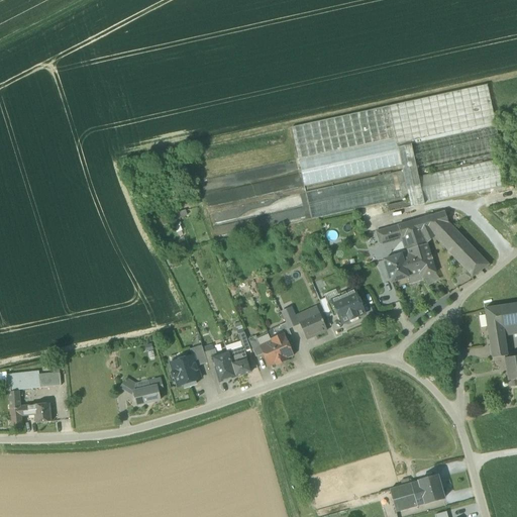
[(398,152),(411,149),(497,130),(487,85),(292,128),(306,195),(403,174),(398,152)]
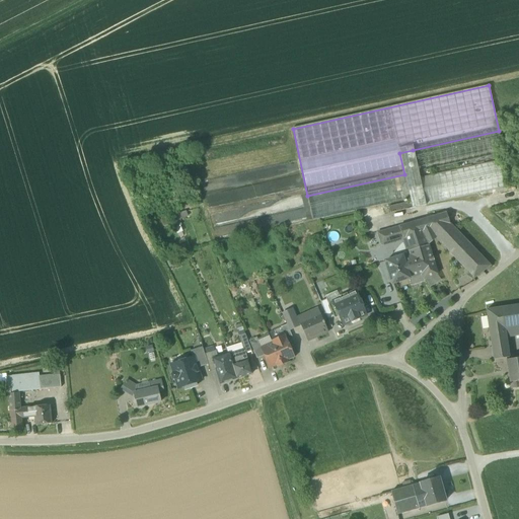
[(504,154),(499,131),(413,150),(420,179),(499,162),(498,155),(504,154)]
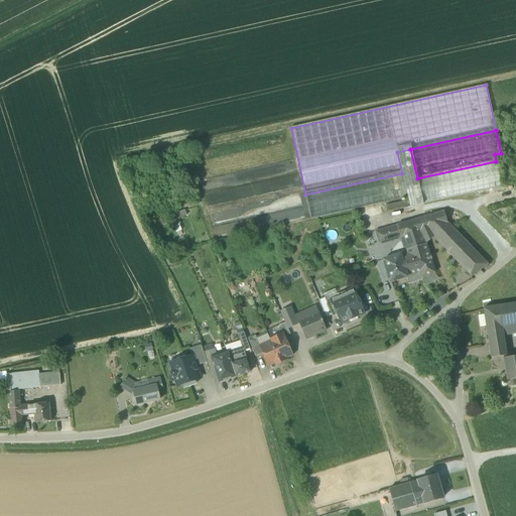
[(423,205),(417,178),(410,149),(397,152),(402,173),(408,199),(408,201),(410,208),(423,205)]
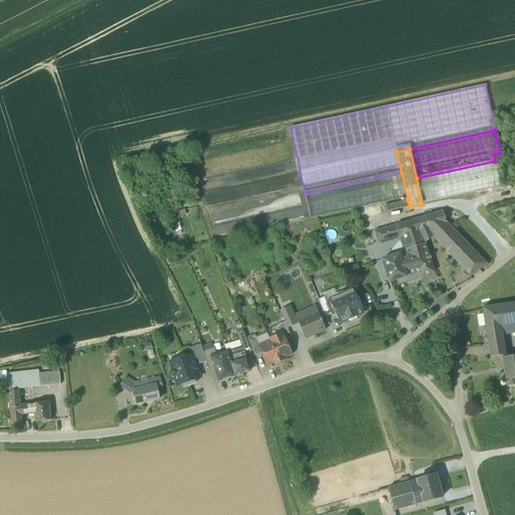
[(501,186),(495,161),(416,178),(422,204),(452,197),(501,186)]
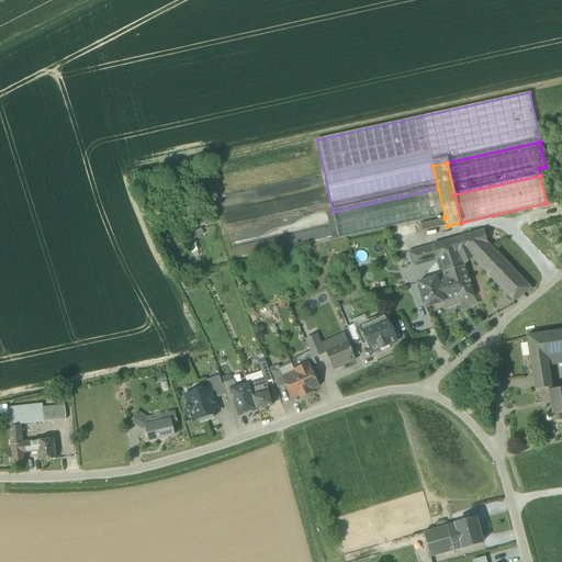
[(445,216),(438,189),(333,212),(339,239),(389,228),(394,227),(420,222),(445,216)]
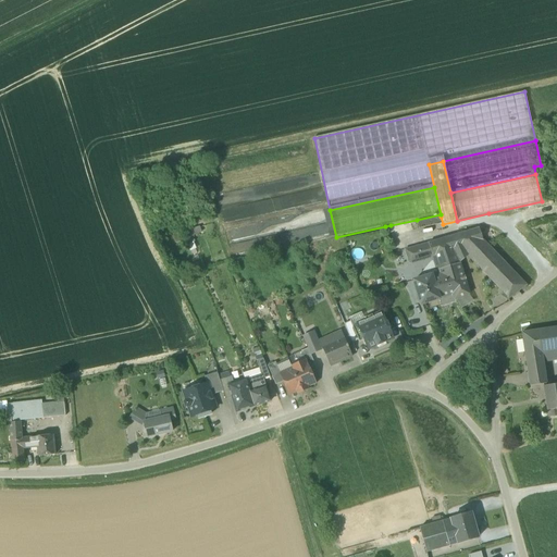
[(417,222),(419,230),(443,224),(441,217),(417,222)]
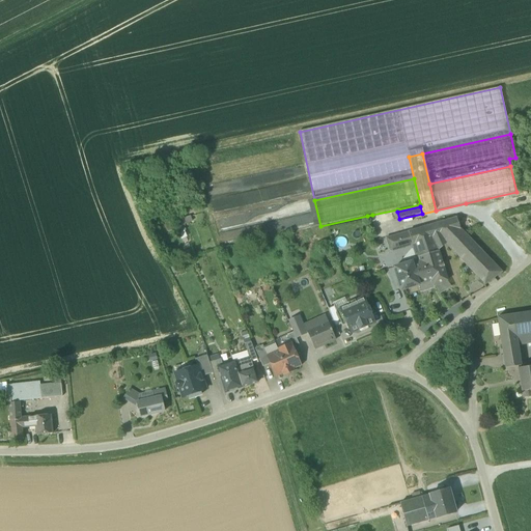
[(190,217),(178,221),(179,227),(192,224),(190,217)]
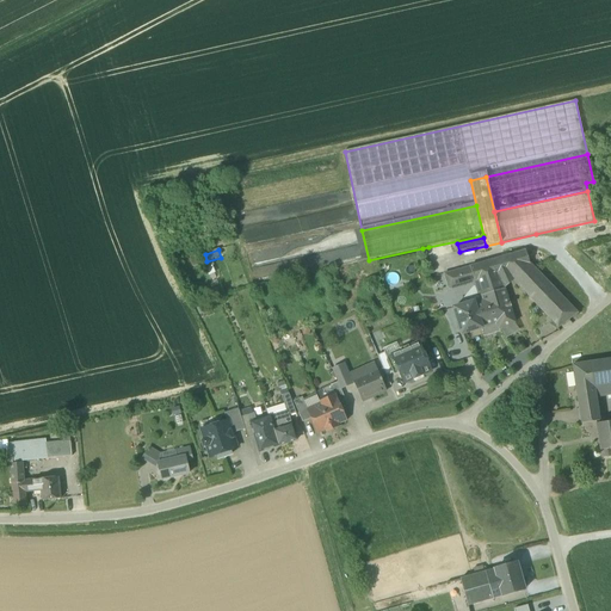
[(513,281),(559,328),(578,314),(576,313),(532,267),(530,264),(525,251),(501,258),(470,267),(475,282),(480,294),(482,300),(505,294),(504,289),(505,288),(513,281)]
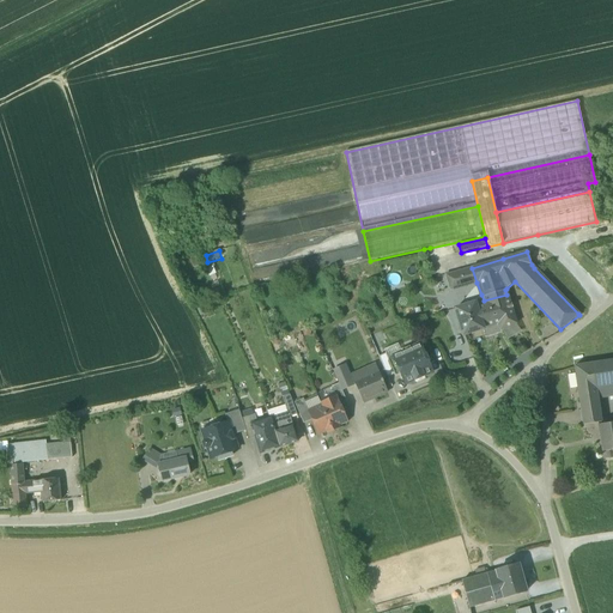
[(202,263),(199,256),(189,261),(193,268),(202,263)]
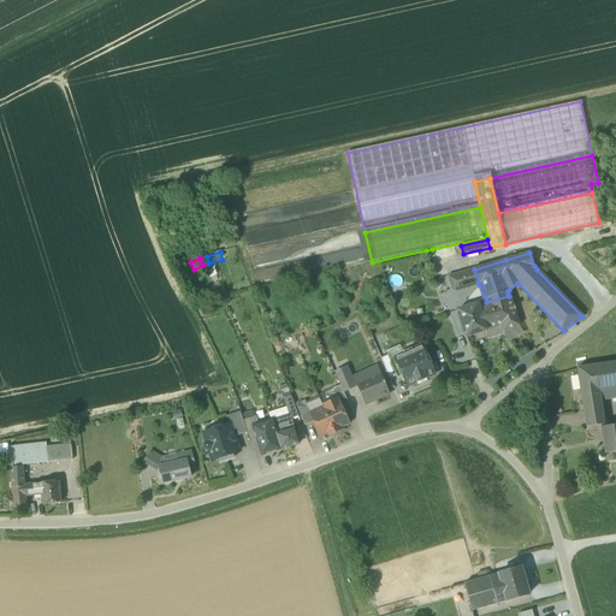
[(448,277),(452,291),(479,284),(474,270),(448,277)]
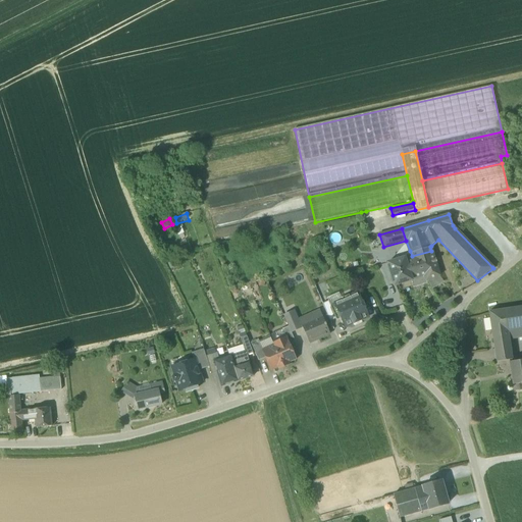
[(431,251),(412,256),(410,251),(399,254),(399,258),(400,260),(388,263),(395,285),(396,285),(412,280),(423,277),(426,282),(427,281),(438,275),(439,275),(431,251)]
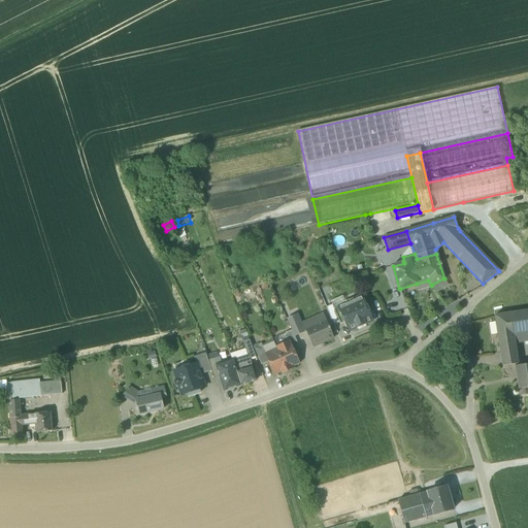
[(450,286),(443,278),(432,285),(437,293),(450,286)]
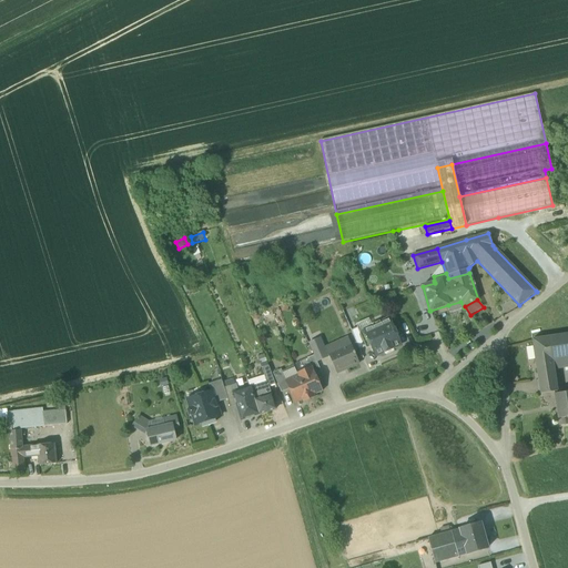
[(448,305),(449,312),(464,307),(460,302),(448,305)]
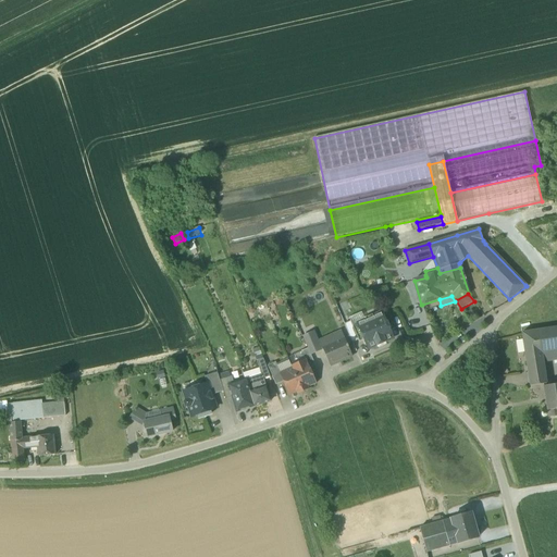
[(366,321),(364,319),(361,312),(349,318),(350,322),(353,326),(366,321)]
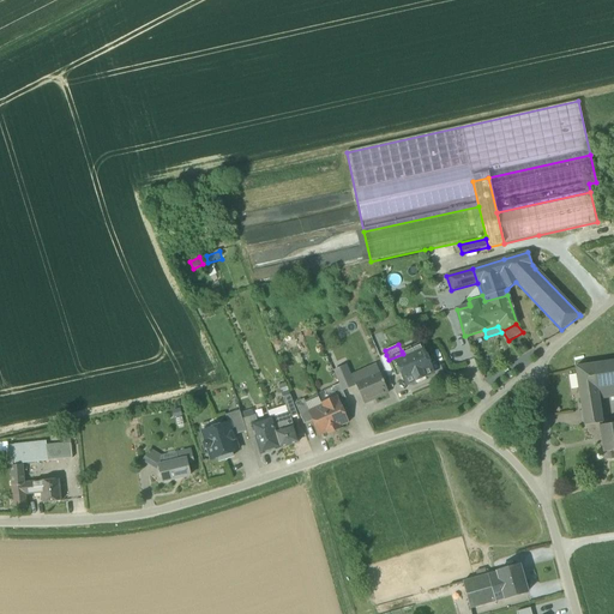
[(402,375),(407,385),(415,381),(415,383),(425,378),(425,377),(433,373),(421,345),(413,349),(411,347),(402,351),(403,354),(389,360),(395,375),(396,378),(402,375)]
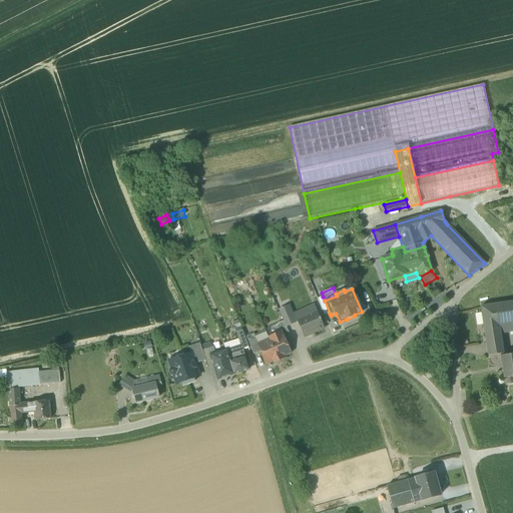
[(322,310),(325,316),(330,314),(325,301),(323,297),(317,299),(322,310)]
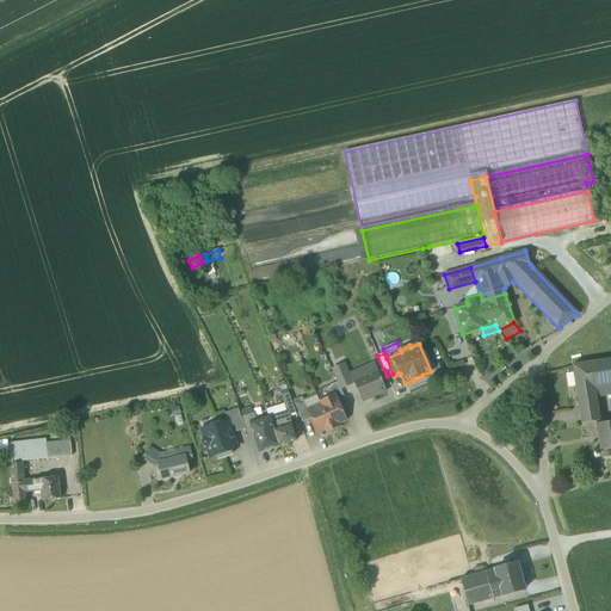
[(610,359),(591,363),(594,387),(610,384),(610,359)]
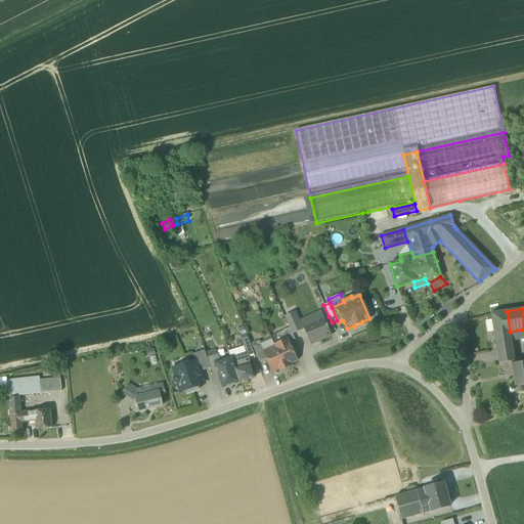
[(491,313),(498,363),(514,361),(511,341),(510,332),(507,311),(491,313)]
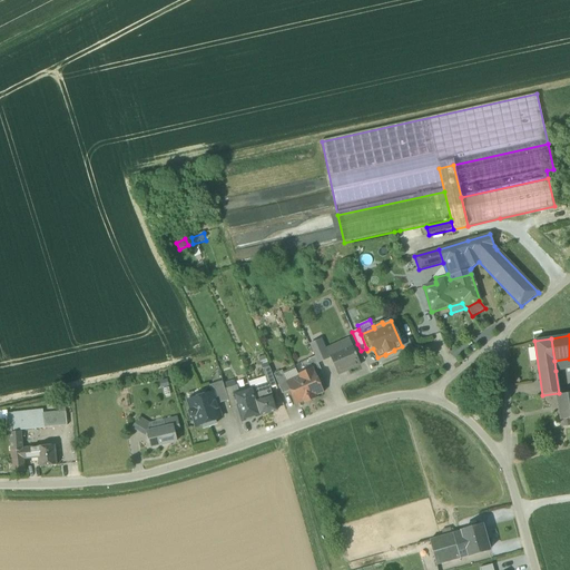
[(327,349),(331,356),(351,347),(347,340),(327,349)]
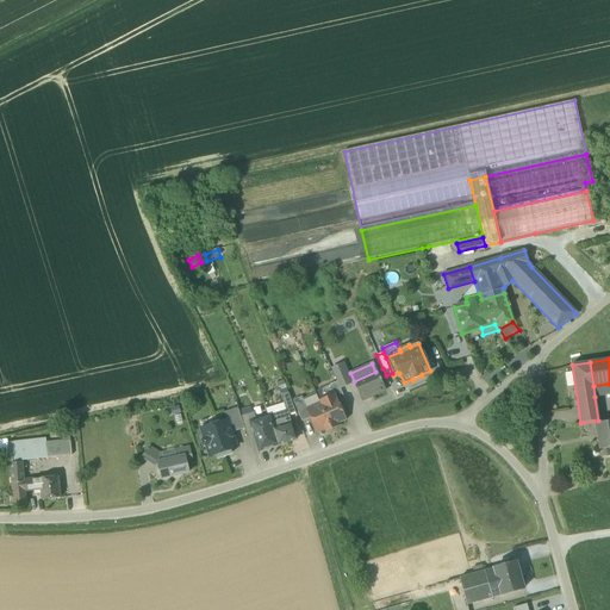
[(352,384),(343,365),(331,369),(337,383),(340,388),(352,384)]
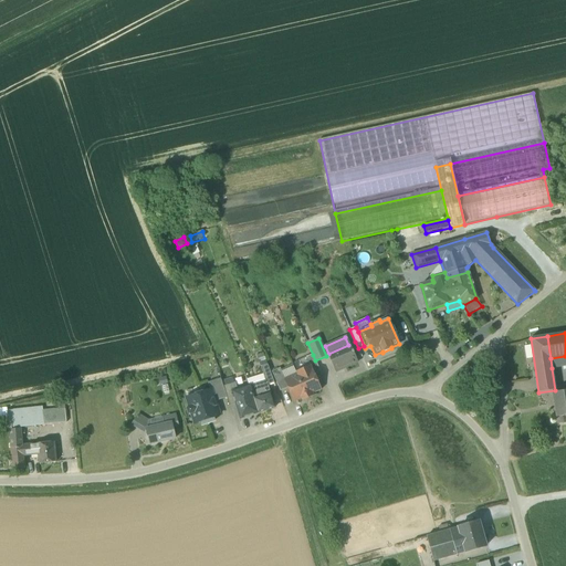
[(348,345),(353,354),(354,354),(353,352),(358,348),(355,342),(348,345)]
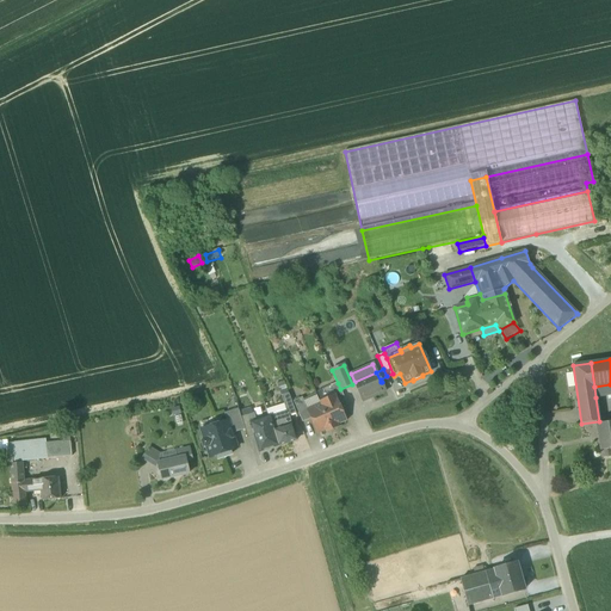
[(355,382),(362,399),(371,394),(374,397),(386,393),(381,382),(376,372),(355,382)]
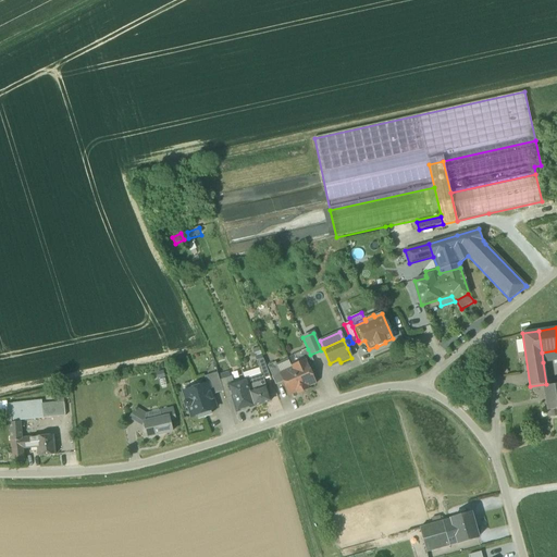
[(262,355),(259,348),(252,350),(255,357),(262,355)]
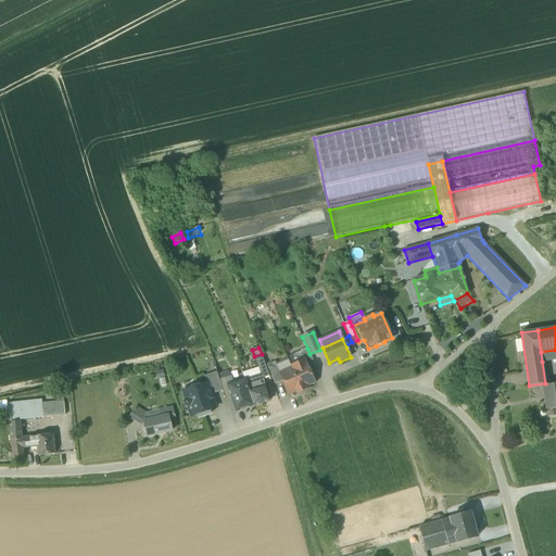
[(305,359),(310,369),(315,366),(310,354),(307,349),(301,351),(304,359),(305,359)]
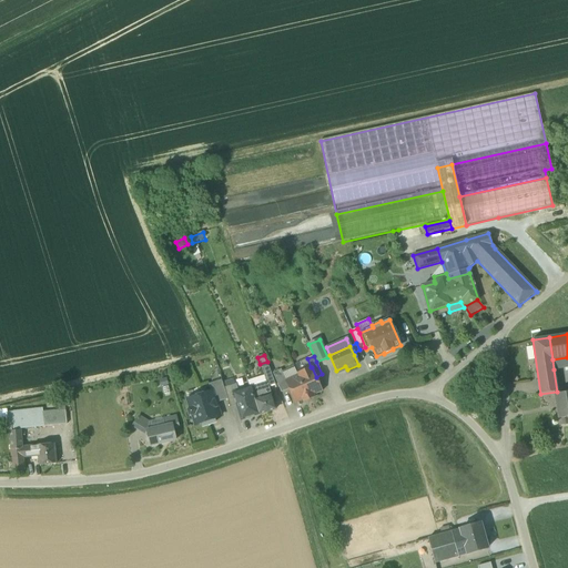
[(567,357),(553,359),(554,369),(567,367),(567,357)]
